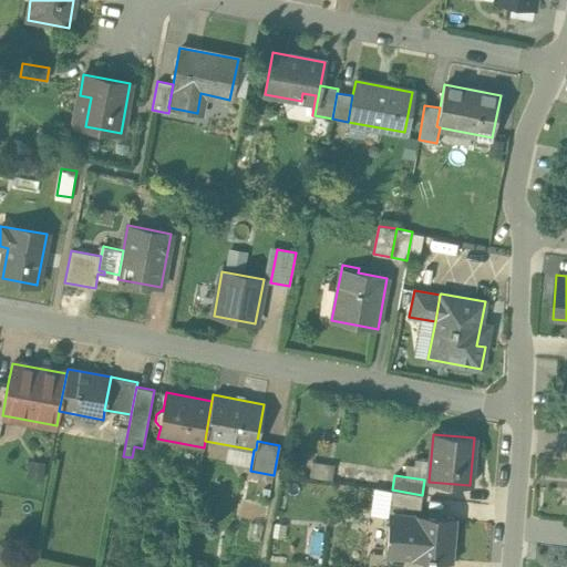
[(422,495),(392,490),(391,495),(390,505),(420,509),(422,495)]
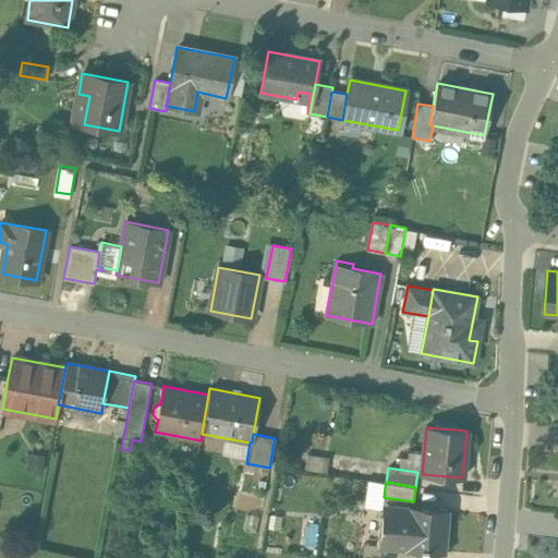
[(383,505),(384,497),(385,487),(366,485),(364,502),(383,505)]
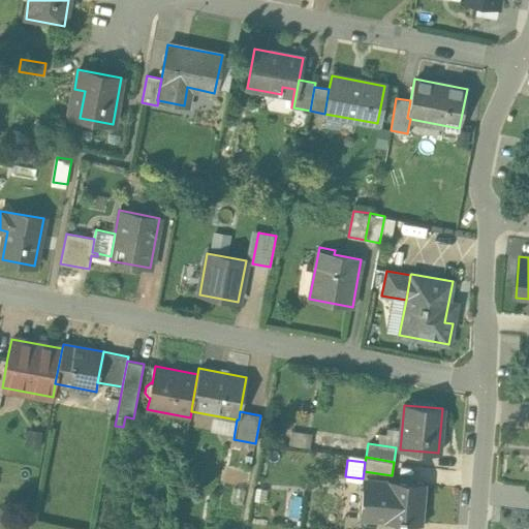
[(423,485),(365,479),(362,518),(395,520),(419,522),(423,485)]
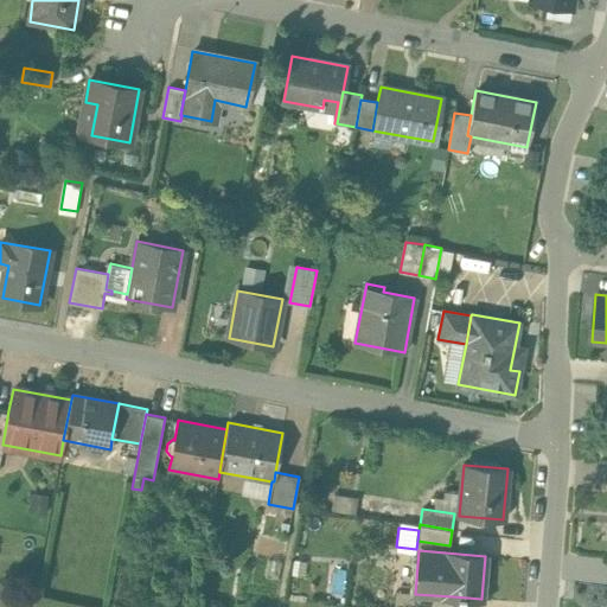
[(452,606),(453,596),(415,594),(414,606),(452,606)]
